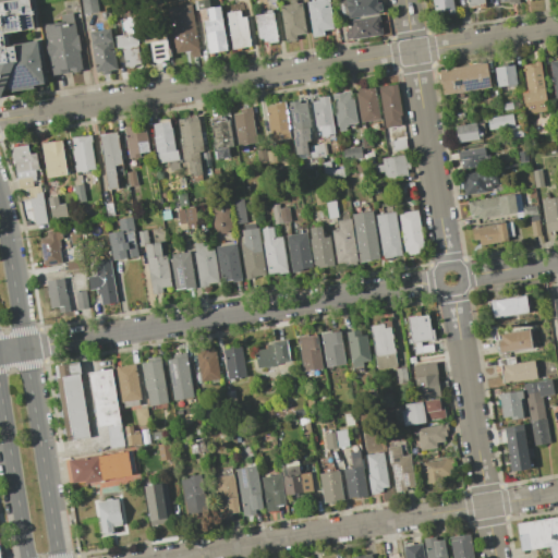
[(0,0),(27,0),(33,28),(2,33),(4,45),(36,40),(43,83),(32,85),(33,88),(10,92),(10,88),(2,89),(0,94),(0,0)]
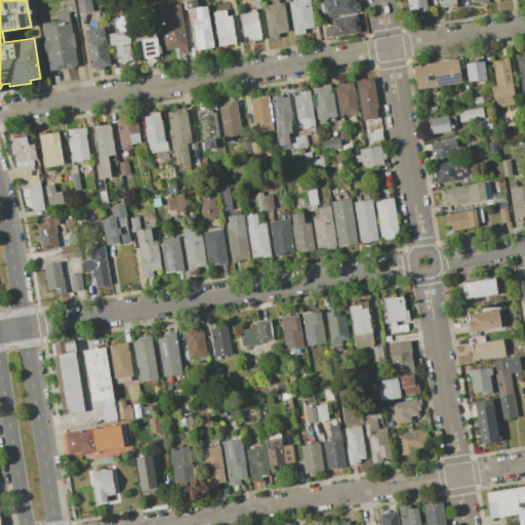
[(89,0),(91,10),(78,12),(75,0),(89,0)]
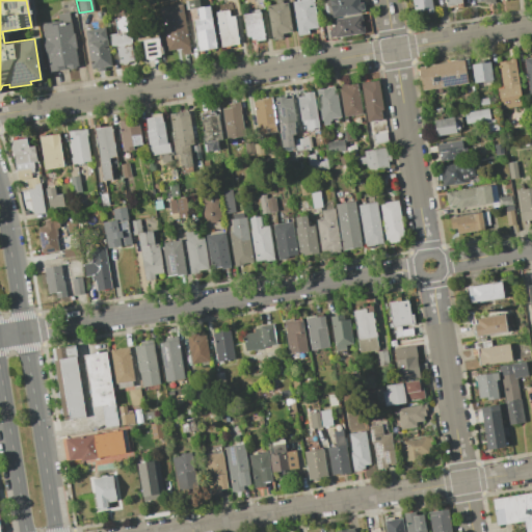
[(191,0),(197,0),(198,6),(188,8),(186,1),(191,0)]
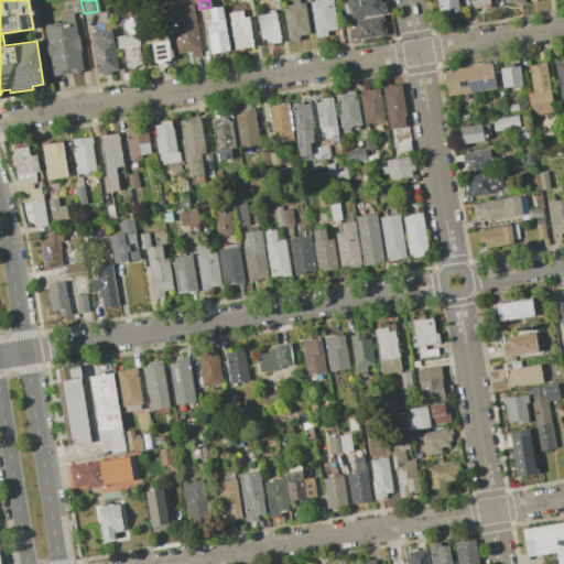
[(292,4),(292,0),(297,0),(299,3),(303,3),(307,34),(297,35),(297,40),(288,42),(282,6),(292,4)]
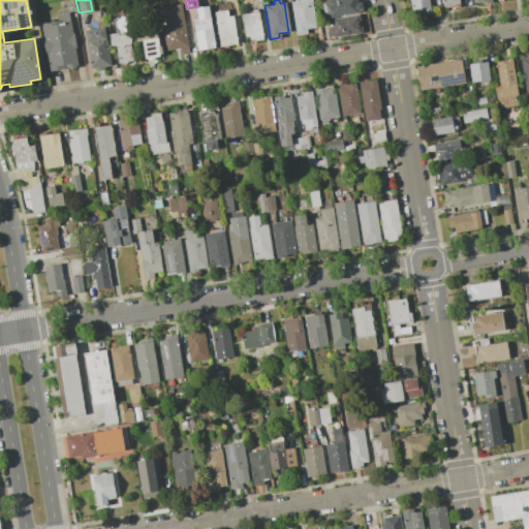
[(299,0),(310,0),(314,27),(305,28),(306,33),(296,34),(289,1),(299,0)]
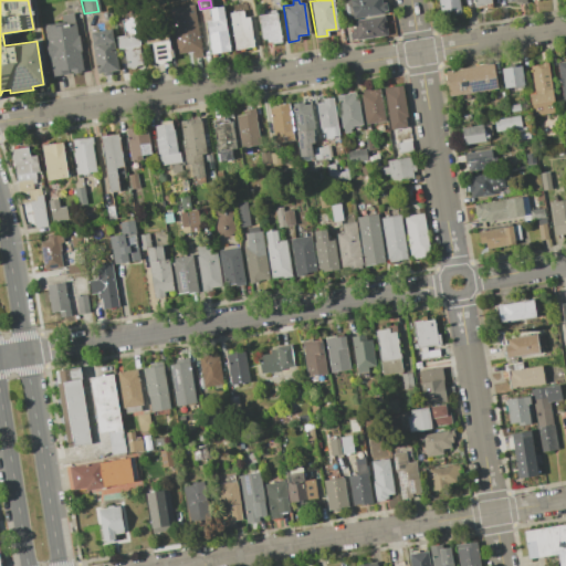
[(380,0),(381,3),(385,2),(386,10),(383,11),(383,13),(353,18),(349,0),(380,0)]
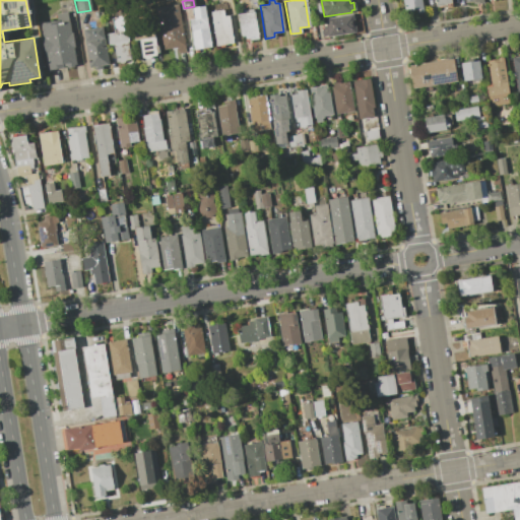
[(419,0),(421,11),(404,14),(401,0),(419,0)]
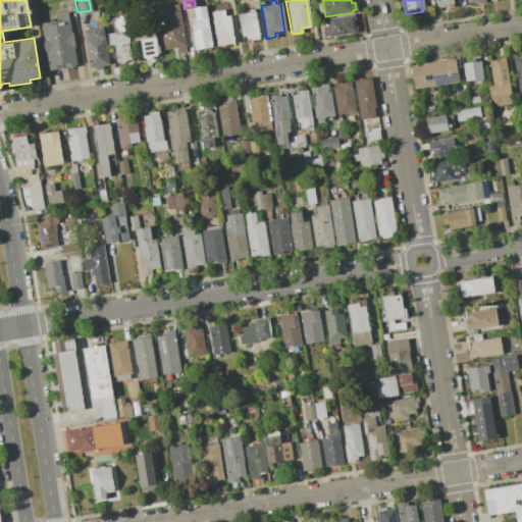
[(451,0),(452,2),(453,2),(454,7),(448,8),(447,4),(436,6),(435,0),(451,0)]
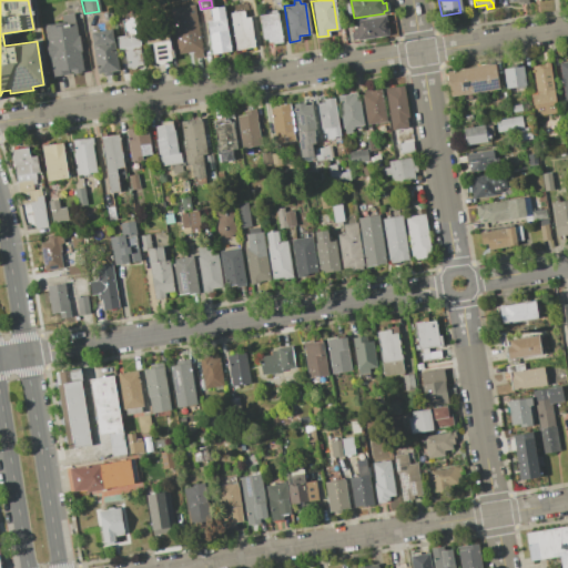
[(194,3),(202,57),(194,58),(193,51),(178,54),(170,7),(194,3)]
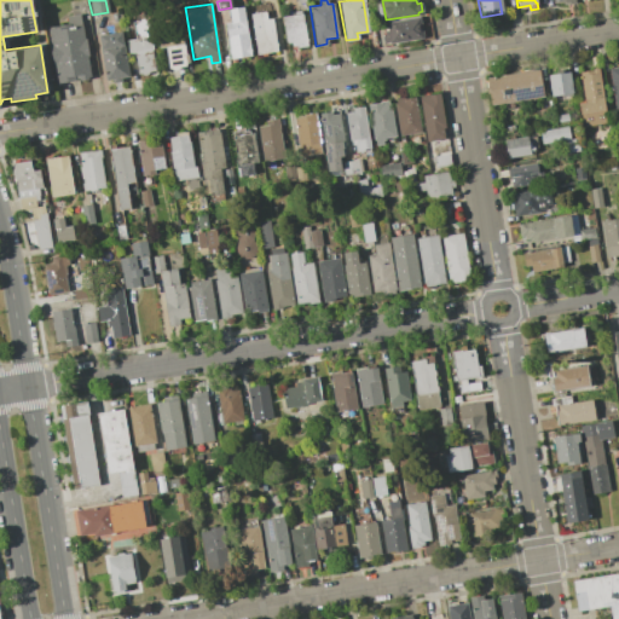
[(230,22),(227,9),(242,6),(250,55),(230,58),(224,23),(230,22)]
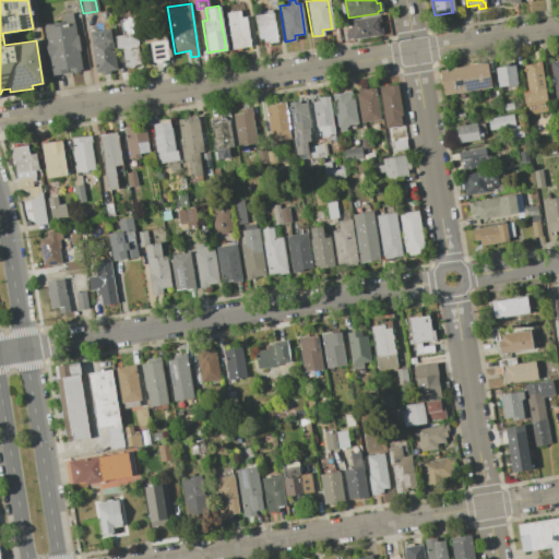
[(266,13),(265,10),(271,9),(276,42),(266,44),(266,42),(262,42),(262,37),(258,38),(254,15),(266,13)]
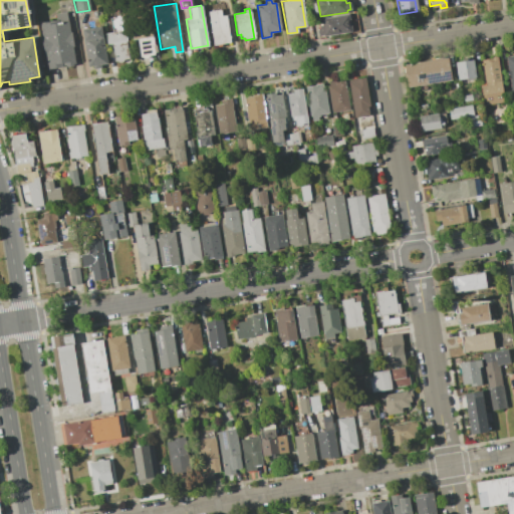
[(220,9),(221,16),(225,15),(230,42),(213,45),(207,11),(220,9)]
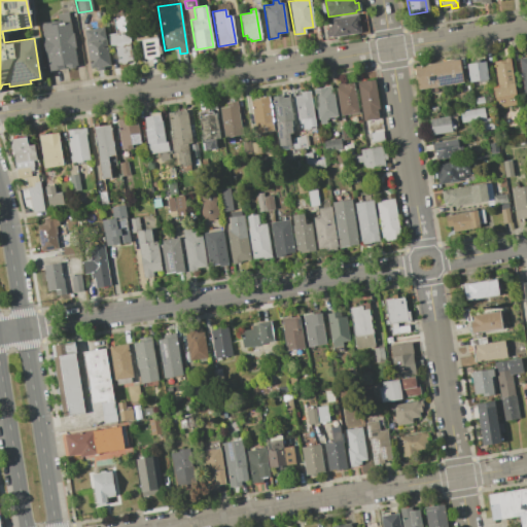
[(46,21),(46,23),(51,22),(53,24),(57,23),(55,14),(67,11),(77,65),(48,70),(40,23),(46,21)]
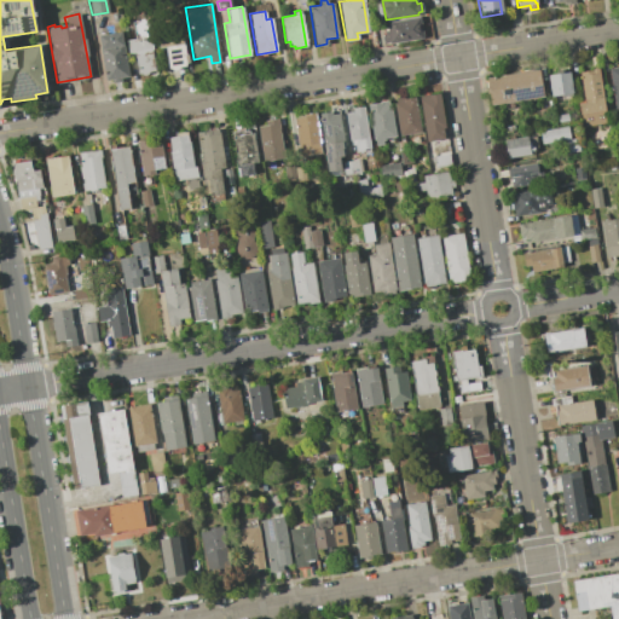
[(383,36),(383,30),(387,30),(386,22),(420,17),(422,38),(382,44),(381,36),(383,36)]
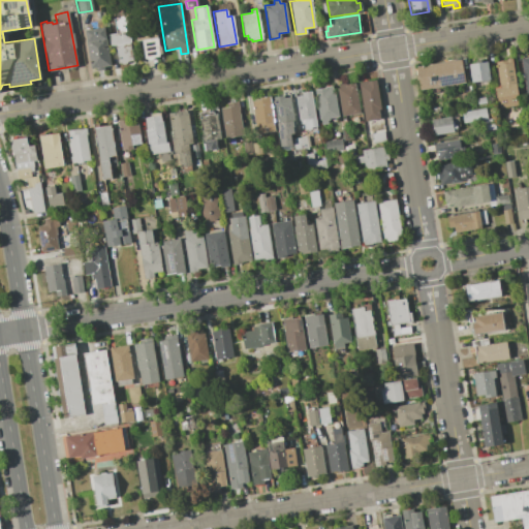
[(125,16),(131,60),(126,60),(126,62),(118,64),(115,44),(109,45),(107,34),(115,33),(113,18),(125,16)]
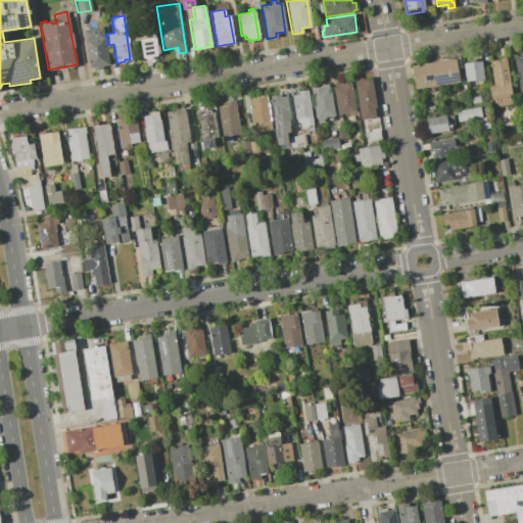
[(102,26),(107,64),(89,67),(83,29),(102,26)]
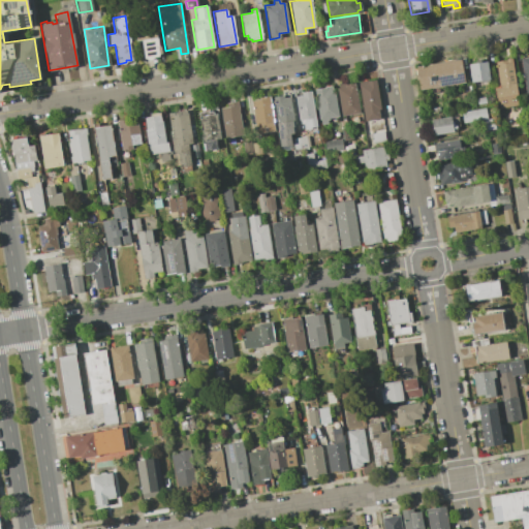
[(155,26),(158,47),(159,47),(160,53),(159,53),(159,56),(151,57),(151,58),(144,60),(141,40),(135,41),(133,29),(155,26)]
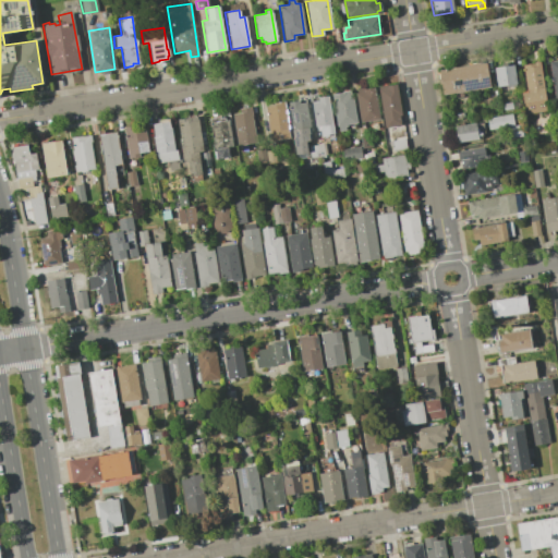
[(557,60),(557,97),(554,98),(547,62),(557,60)]
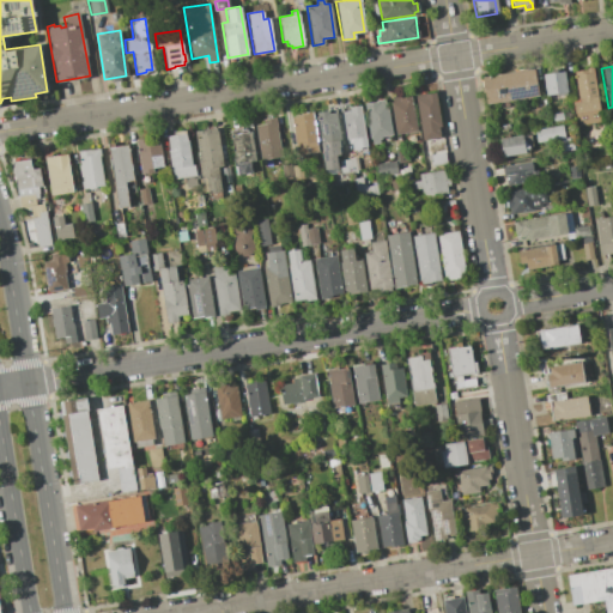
[(578,97),(574,71),(592,67),(601,120),(578,125),(576,113),(574,113),(571,98),(578,97)]
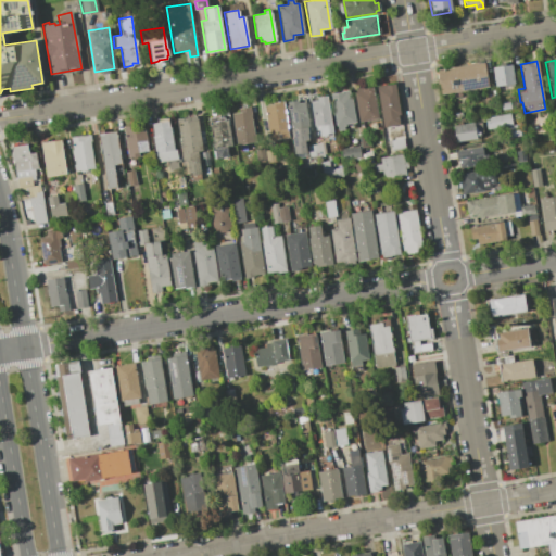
[(484,62),(488,86),(440,93),(437,70),(484,62)]
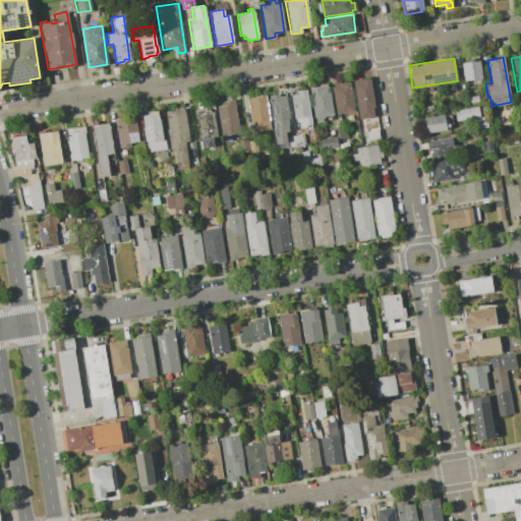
[(478,60),(480,77),(463,80),(460,63),(478,60)]
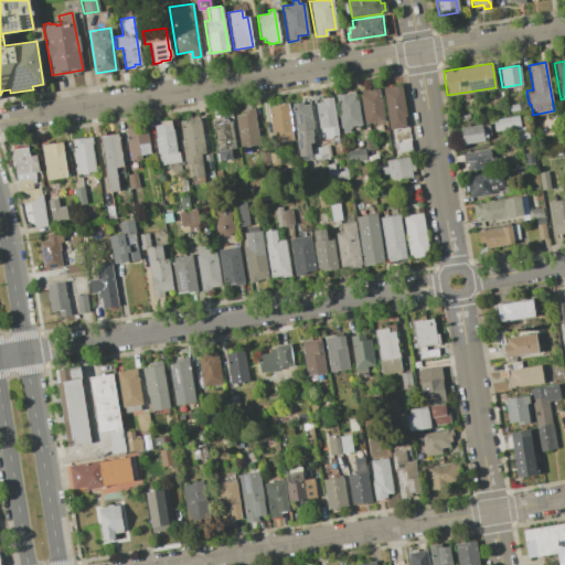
[(401,84),(406,116),(404,116),(405,126),(390,129),(382,87),(401,84)]
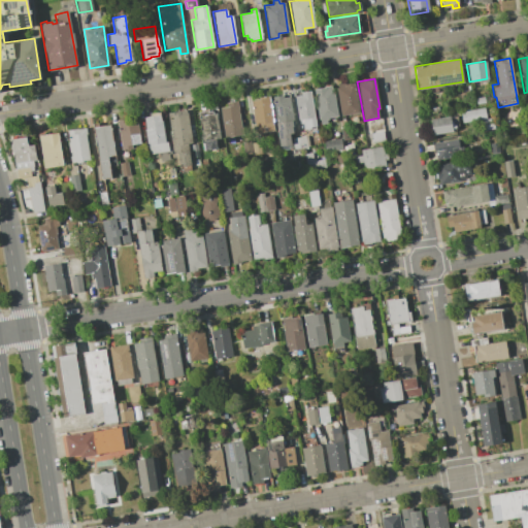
[(343,83),(344,84),(353,83),(358,111),(340,116),(335,88),(337,88),(336,84),(343,83)]
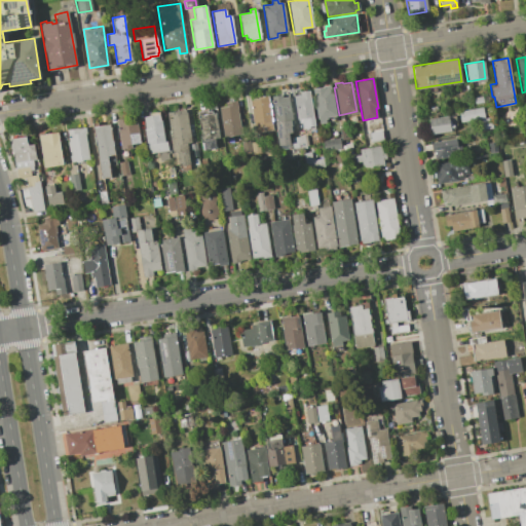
[(329,85),(330,88),(331,88),(336,115),(325,117),(325,122),(318,123),(312,88),(329,85)]
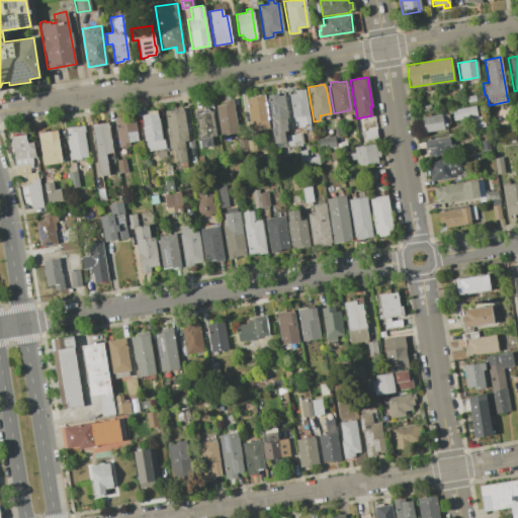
[(295,93),(295,90),(304,89),(310,124),(296,126),(295,117),(291,118),(288,94),(295,93)]
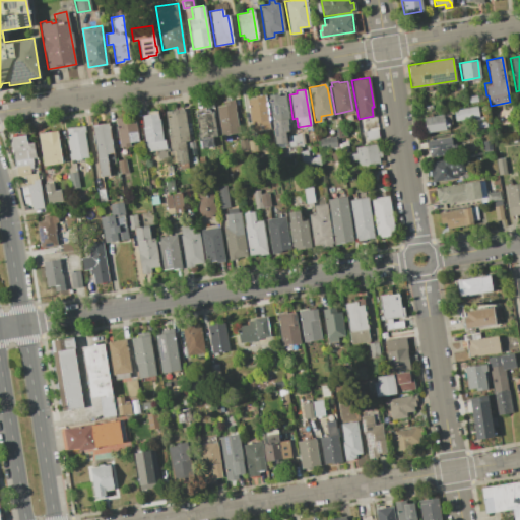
[(277,92),(277,96),(284,95),(289,131),(284,132),(286,142),(275,144),(271,121),(272,121),(268,94),(277,92)]
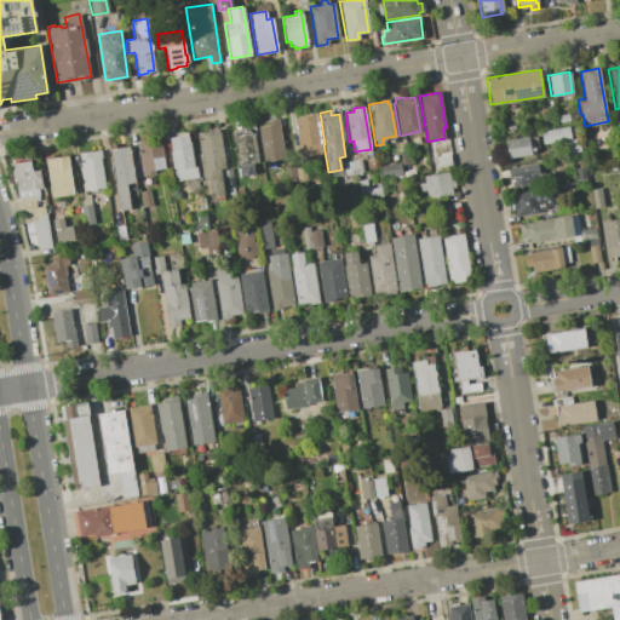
[(304,116),(304,114),(315,113),(322,154),(299,156),(293,118),(304,116)]
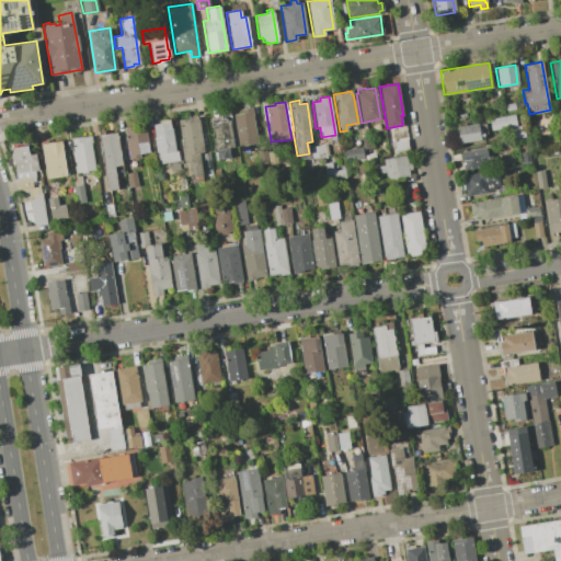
[(514,102),(515,109),(506,111),(505,104),(514,102)]
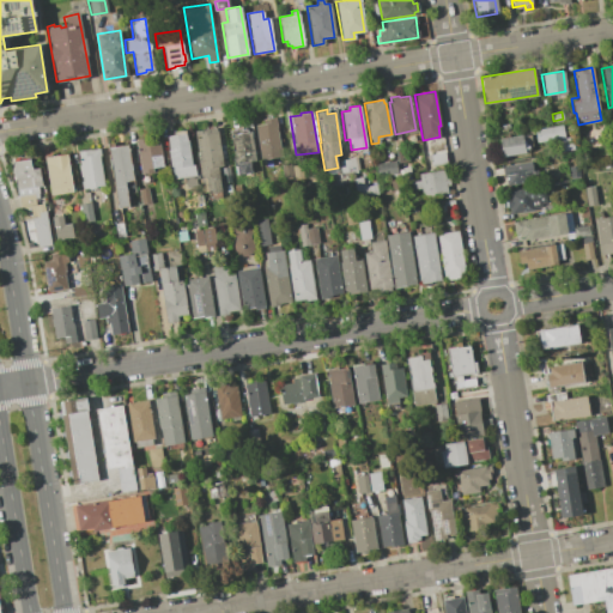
[(262,123),(262,119),(274,117),(280,156),(260,159),(255,125),(262,123)]
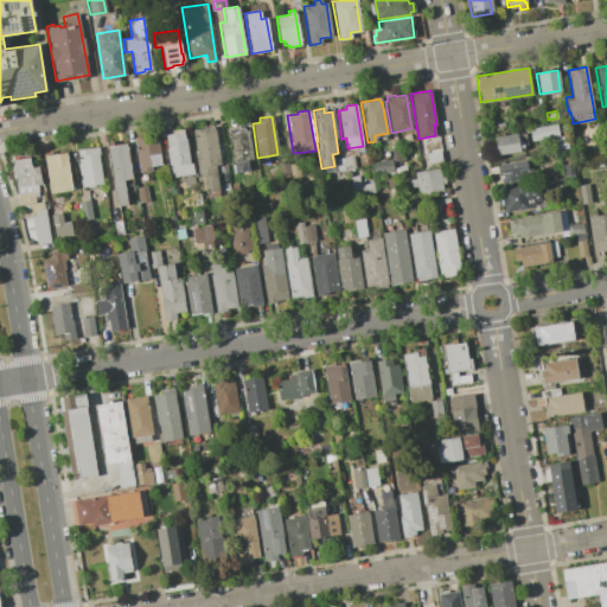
[(556,123),(558,136),(531,141),(529,128),(556,123)]
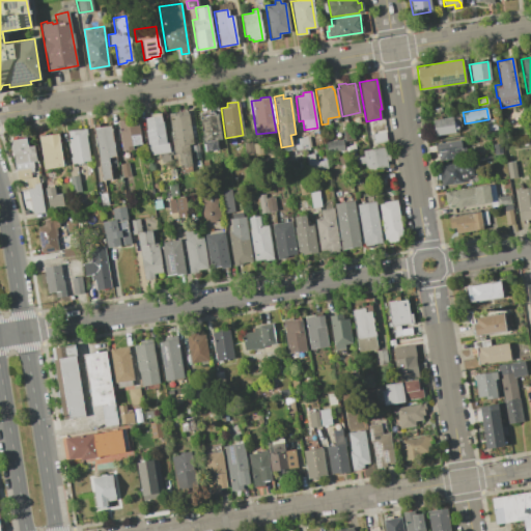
[(168,113),(188,110),(192,144),(188,144),(191,166),(180,167),(178,154),(173,155),(168,113)]
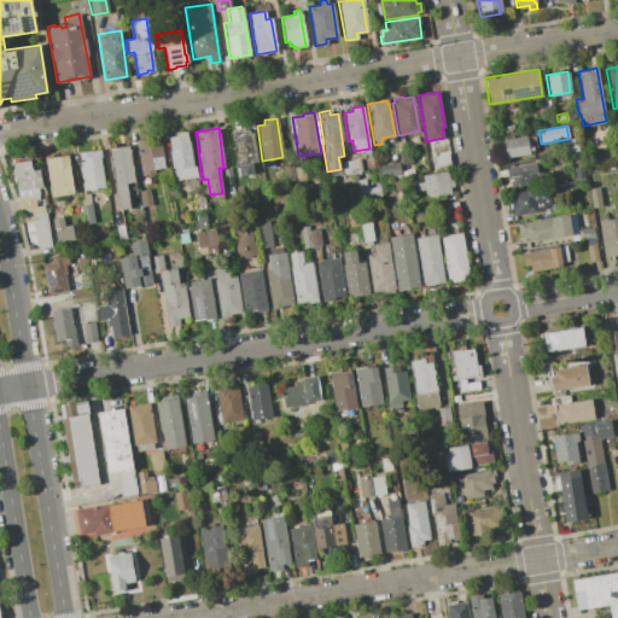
[(243,129),(243,132),(249,130),(249,133),(252,133),(256,162),(235,165),(234,159),(235,159),(231,132),(243,129)]
